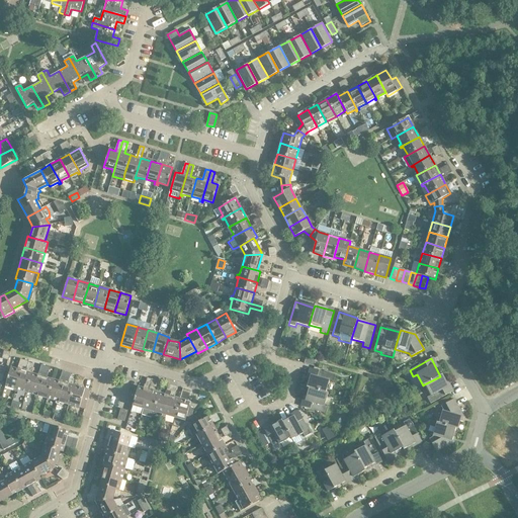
[(13,392),(15,392),(21,371),(17,369),(10,368),(5,386),(14,389),(13,392)]
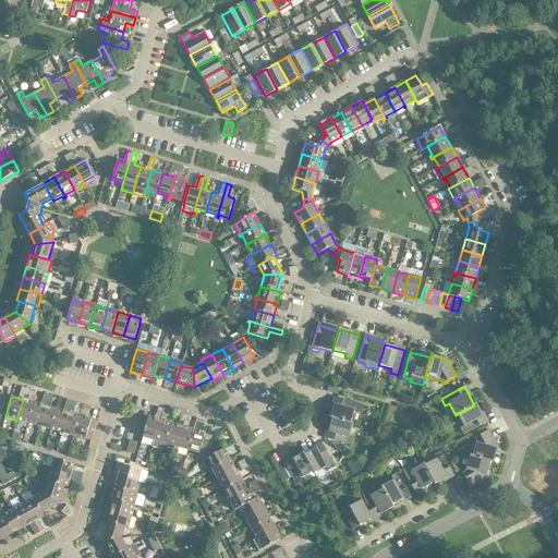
[(330,417),(332,419),(351,424),(354,411),(359,412),(361,404),(336,397),(330,417)]
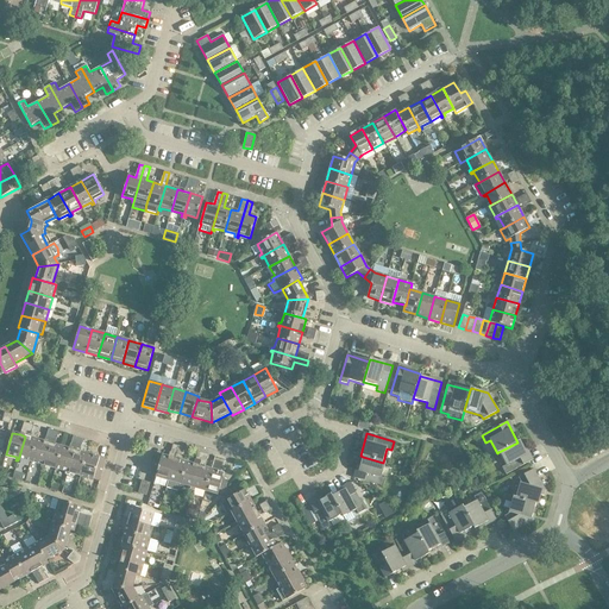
[(37,440),(30,438),(25,437),(18,460),(20,462),(20,459),(31,462),(37,440)]
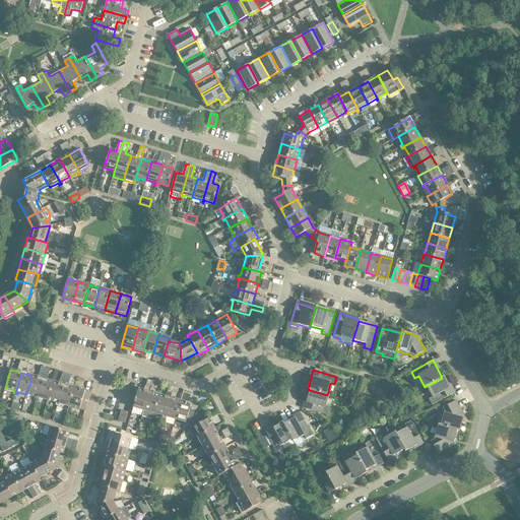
[(43,379),(39,377),(31,376),(26,394),(36,397),(35,399),(37,399),(43,379)]
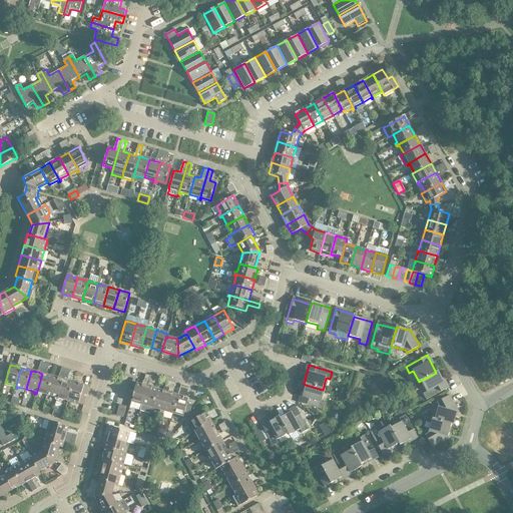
[(438,372),(436,373),(420,381),(426,392),(423,394),(426,400),(447,389),(438,372)]
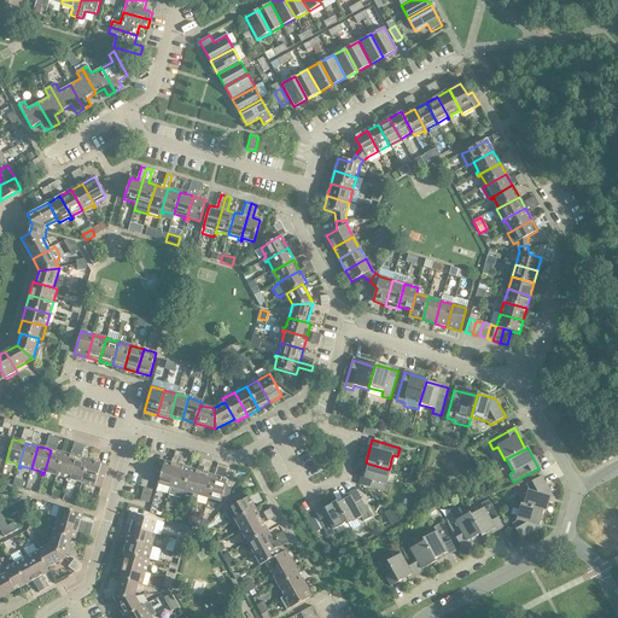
[(63,454),(56,452),(51,450),(44,474),(46,476),(46,473),(57,476),(63,454)]
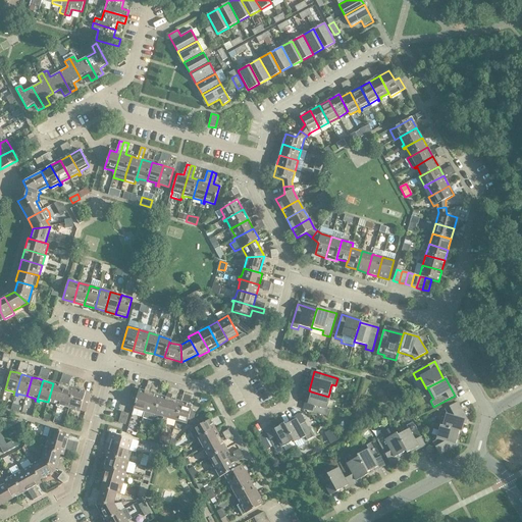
[(63,386),(59,384),(53,383),(48,402),(56,405),(56,407),(58,407),(63,386)]
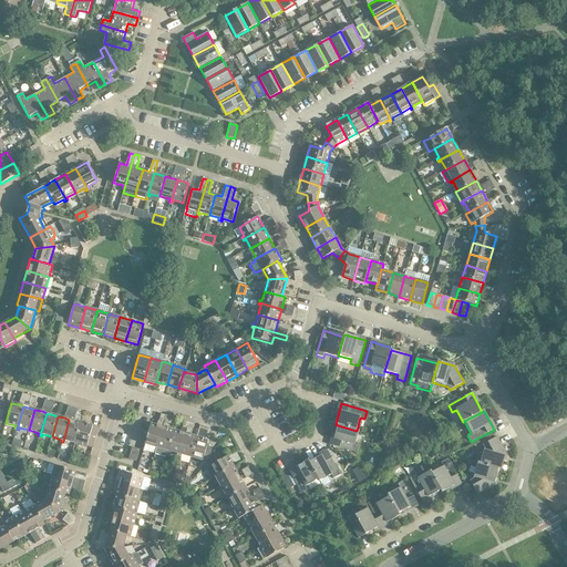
[(81,423),(74,421),(69,420),(63,442),(64,443),(65,440),(75,443),(81,423)]
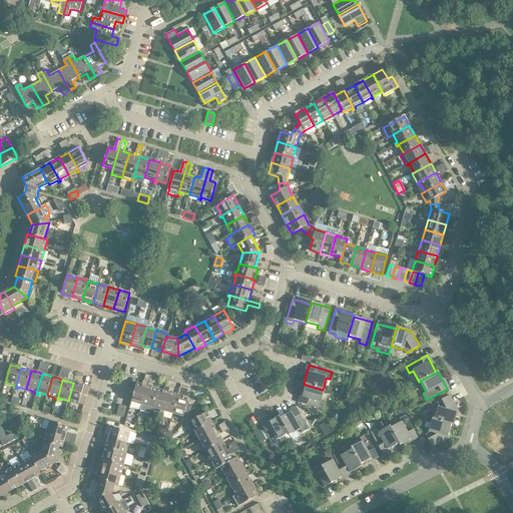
[(89,387),(73,383),(68,401),(84,405),(89,387)]
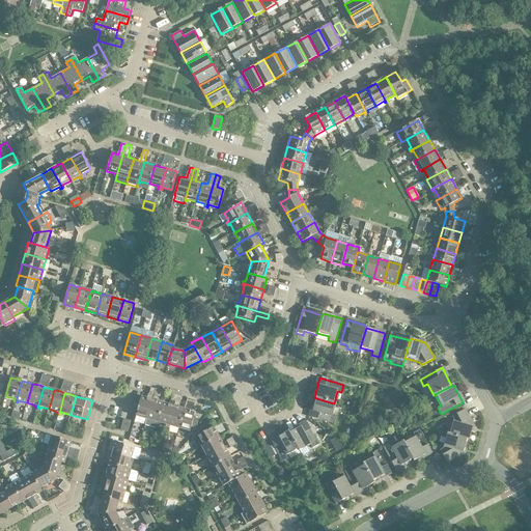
[(152,400),(146,421),(145,424),(156,427),(158,422),(163,403),(157,401),(158,397),(154,396),(152,400)]
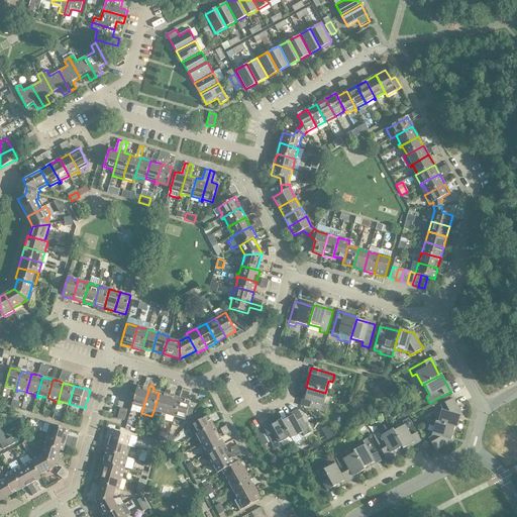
[(132,405),(140,407),(140,410),(142,410),(148,390),(137,387),(132,405)]
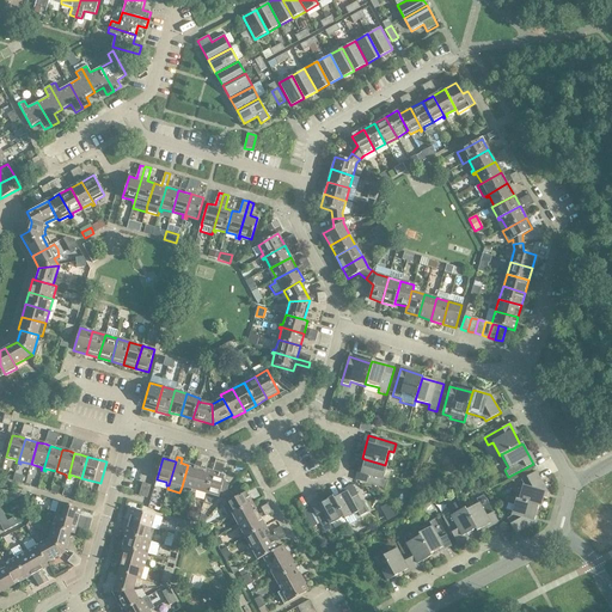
[(385,465),(365,459),(357,481),(385,489),(387,481),(384,479),(387,465),(385,465)]
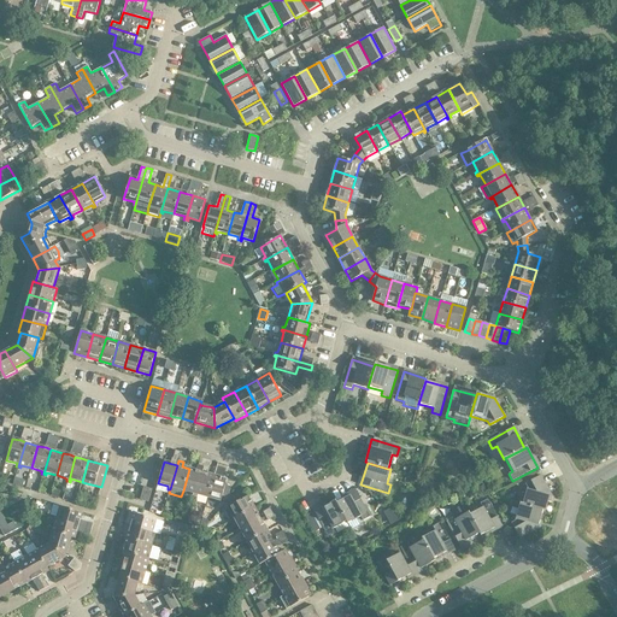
[(209,469),(204,468),(201,472),(195,497),(197,498),(198,494),(207,498),(215,476),(207,474),(209,469)]
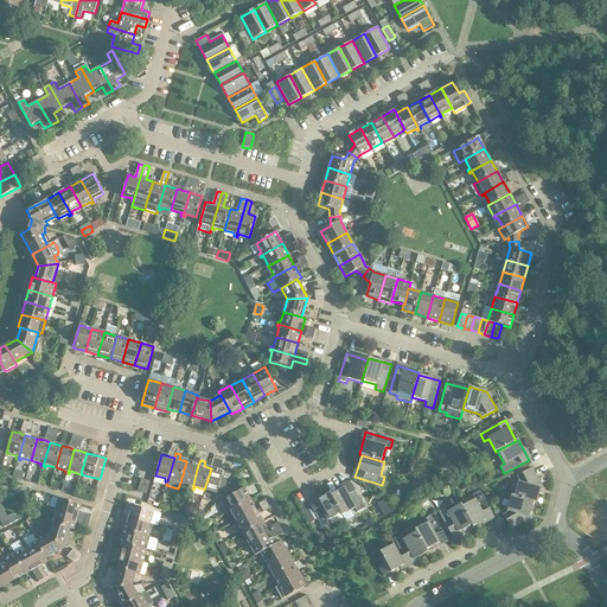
[(198,465),(186,461),(180,483),(190,485),(190,489),(192,489),(198,465)]
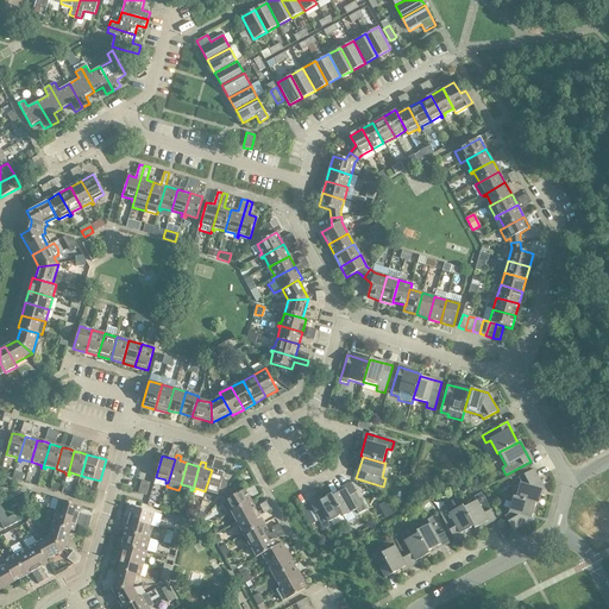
[(515,498),(535,504),(538,504),(544,487),(533,469),(518,478),(520,482),(515,498)]
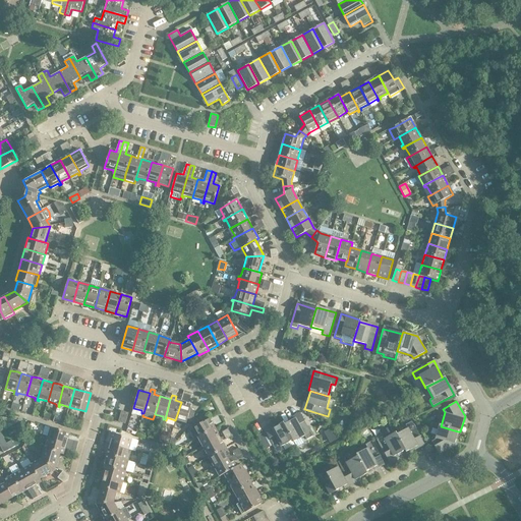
[(191,405),(181,402),(175,420),(186,423),(189,425),(194,419),(189,414),(191,405)]
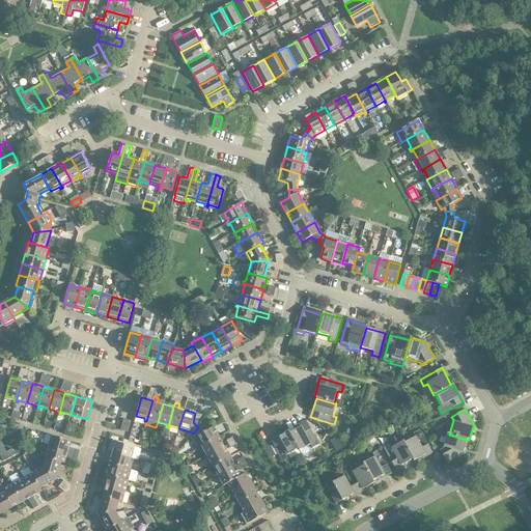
[(14,412),(11,417),(19,420),(21,414),(14,412)]
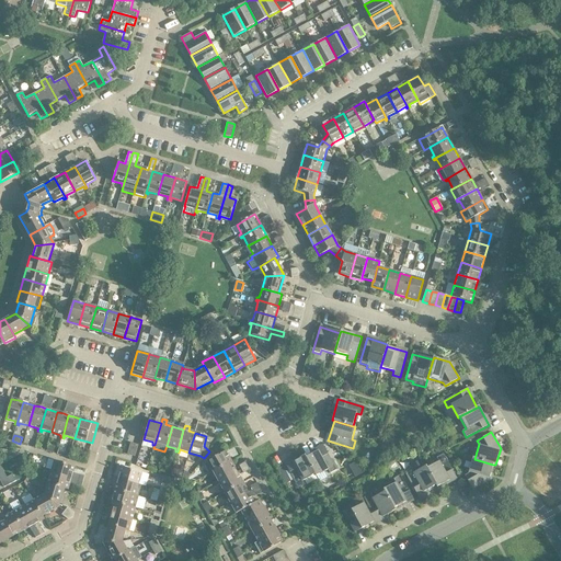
[(138,445),(130,443),(127,455),(135,457),(138,445)]
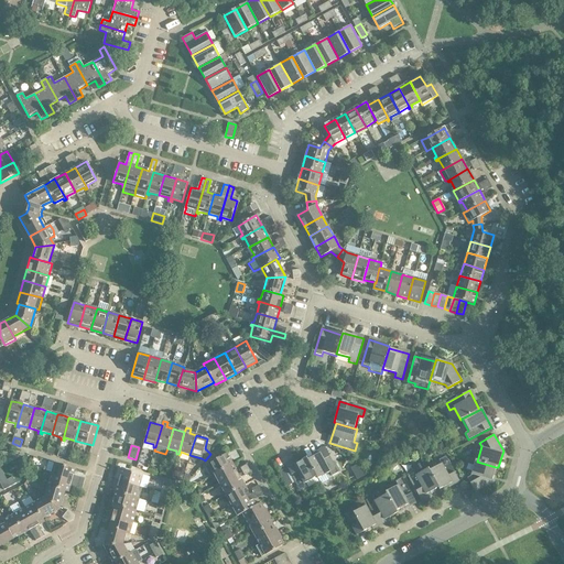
[(326,449),(307,459),(317,477),(318,479),(331,473),(333,476),(339,473),(326,449)]
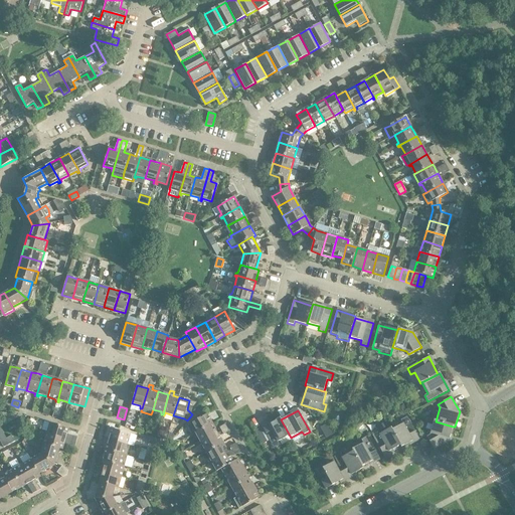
[(198,418),(192,414),(187,420),(190,423),(188,426),(192,435),(196,433),(212,423),(207,414),(198,418)]
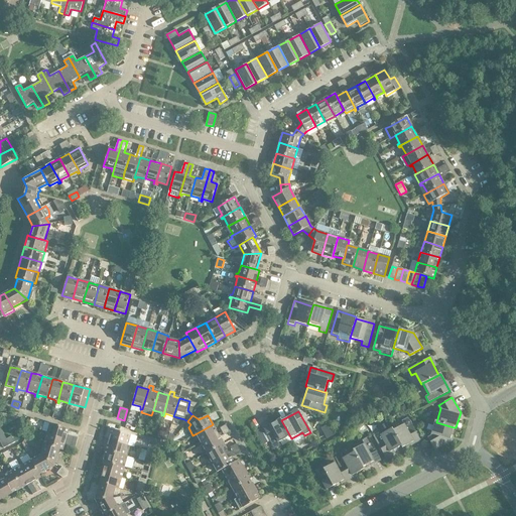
[(392,430),(401,446),(402,448),(419,438),(408,417),(401,421),(403,424),(392,430)]
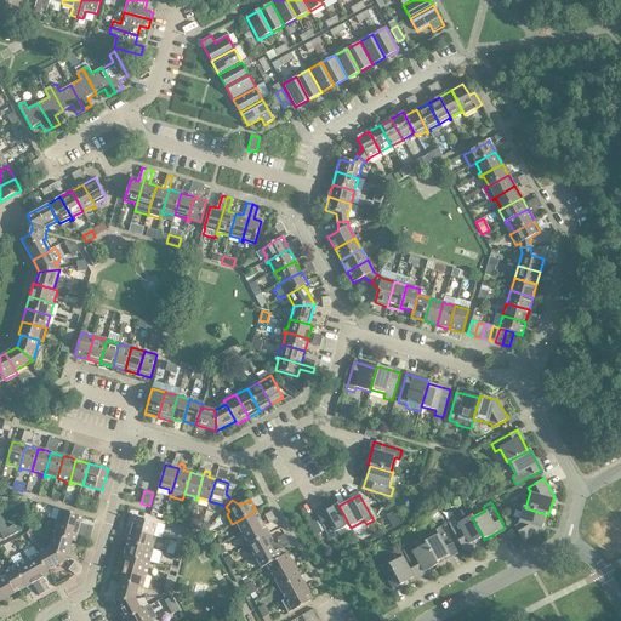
[(337,505),(324,511),(323,510),(315,513),(330,541),(339,536),(336,533),(349,525),(339,506),(337,505)]
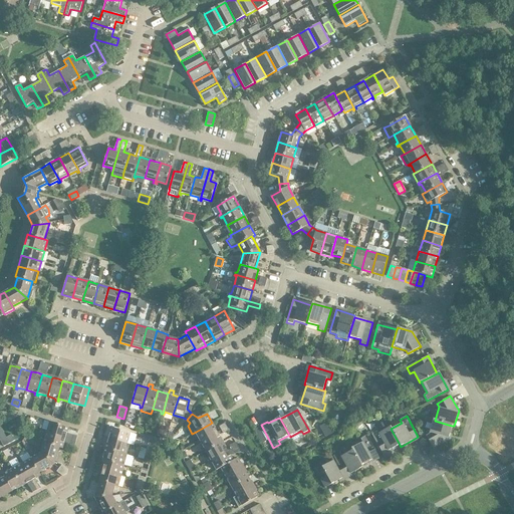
[(448,441),(452,426),(435,421),(433,420),(429,434),(426,436),(433,449),(448,441)]
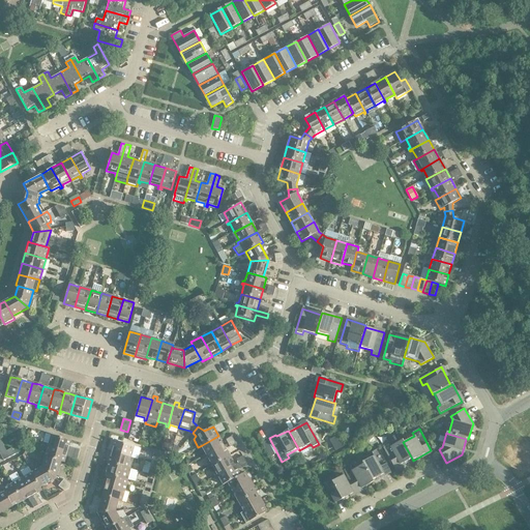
[(70,440),(52,435),(49,444),(47,443),(46,445),(71,452),(72,448),(68,447),(70,440)]
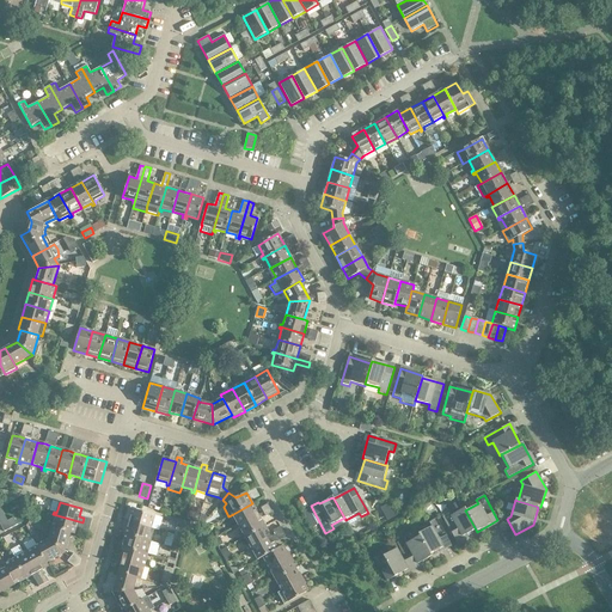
[(258,515),(252,503),(233,514),(238,524),(236,525),(237,527),(258,515)]
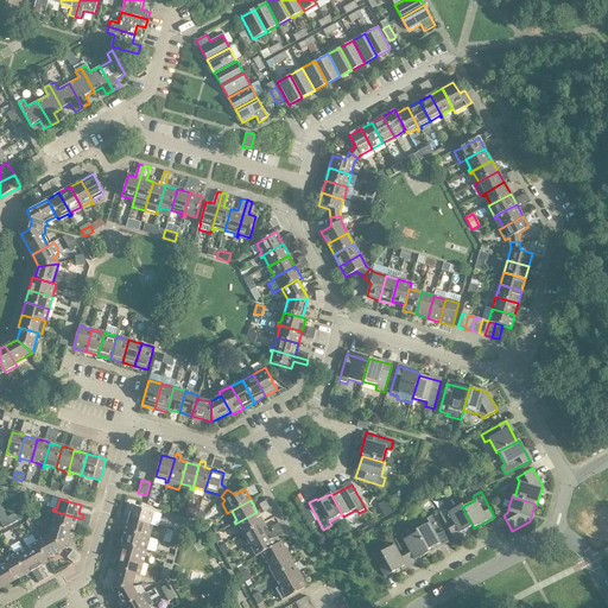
[(453,537),(473,526),(462,507),(461,505),(449,512),(447,508),(438,512),(453,537)]
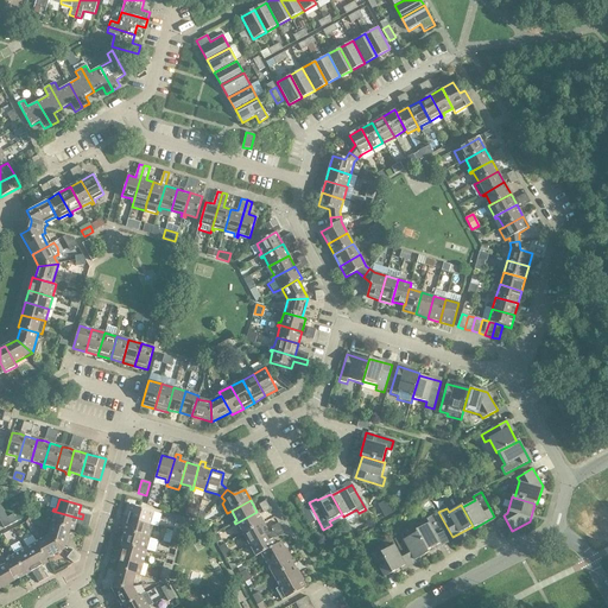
[(132,506),(128,519),(150,525),(153,512),(132,506)]
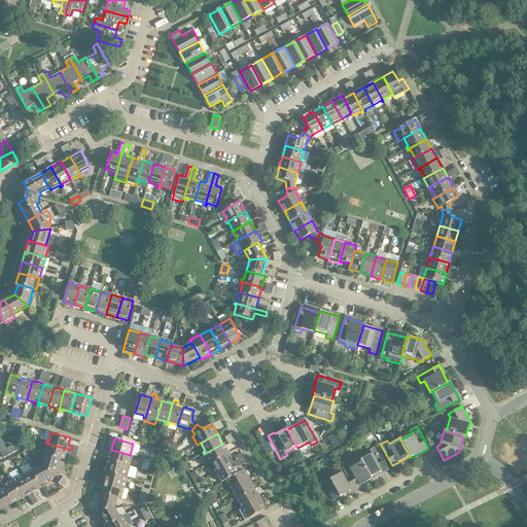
[(71,450),(45,443),(45,445),(47,446),(45,454),(61,459),(64,460),(66,453),(70,454),(71,450)]
